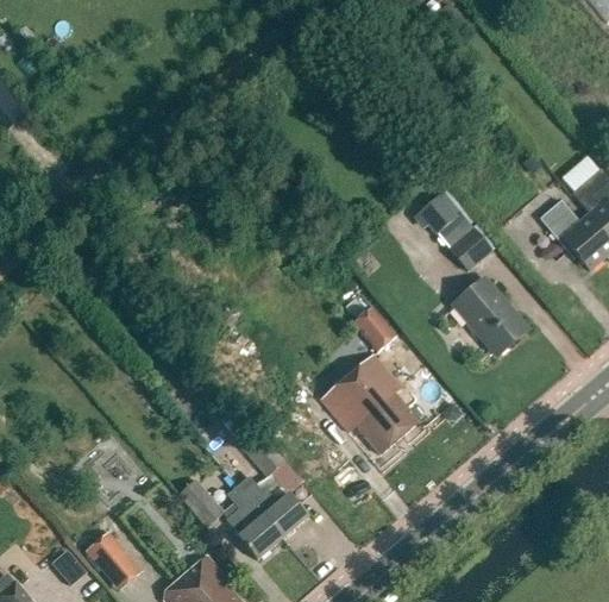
[(0,114),(6,121),(26,106),(0,73),(0,114)]
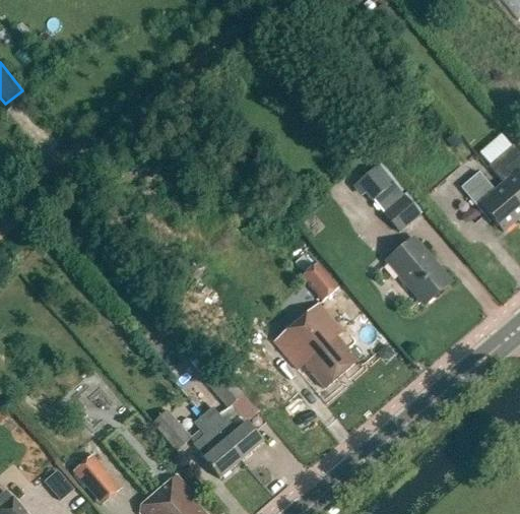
[(461,138),(455,129),(448,135),(454,143),(461,138)]
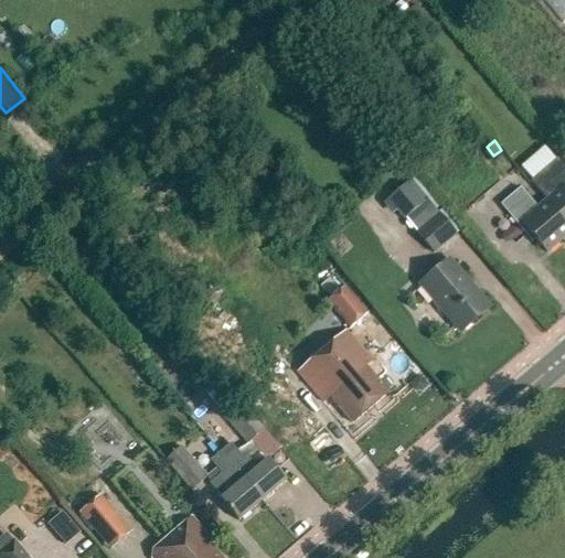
[(546,195),(545,196),(564,218),(564,163),(557,153),(530,176),(546,195)]
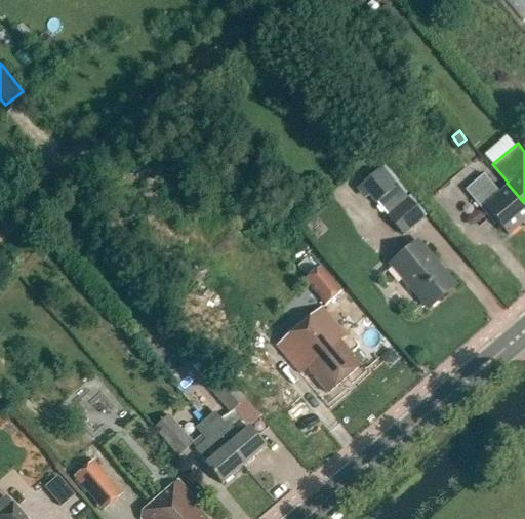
[(364,196),(368,192),(404,234),(425,215),(381,165),(356,187),(364,196)]
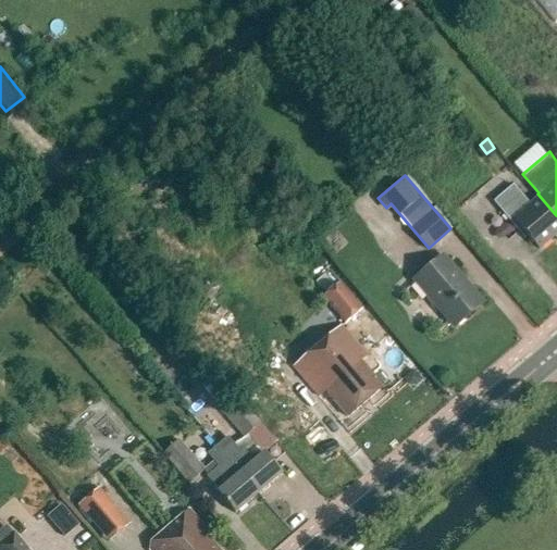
[(522,225),(539,245),(554,232),(556,235),(556,234),(556,215),(537,194),(530,200),(512,180),(493,197),(519,227),(522,225)]
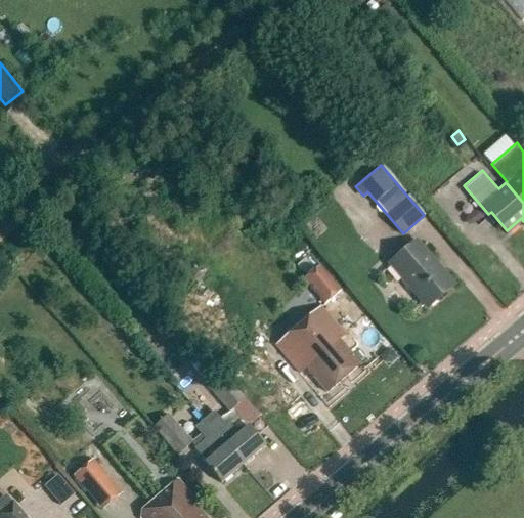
[(417,238),(390,260),(427,303),(453,281),(417,238)]
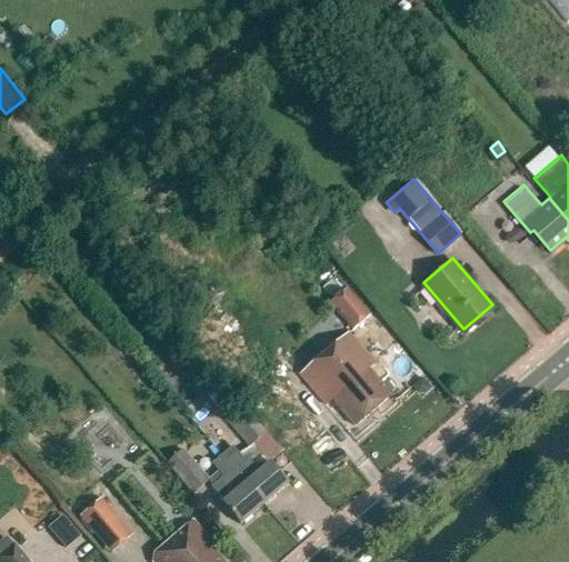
[(369,305),(349,282),(333,295),(349,314),(347,315),(351,320),(369,305)]
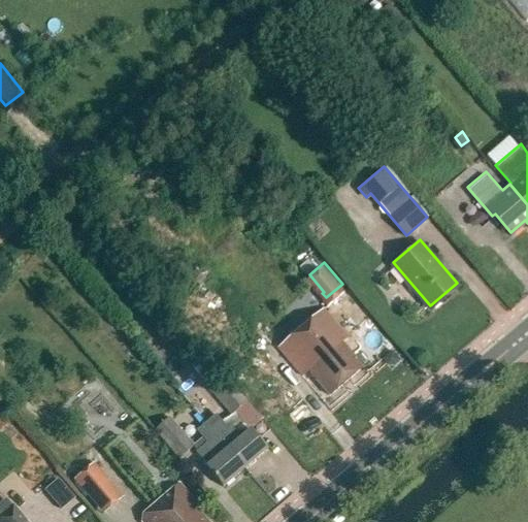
[(307,366),(329,391),(362,363),(341,338),(347,333),(323,305),(278,344),(302,371),(307,366)]
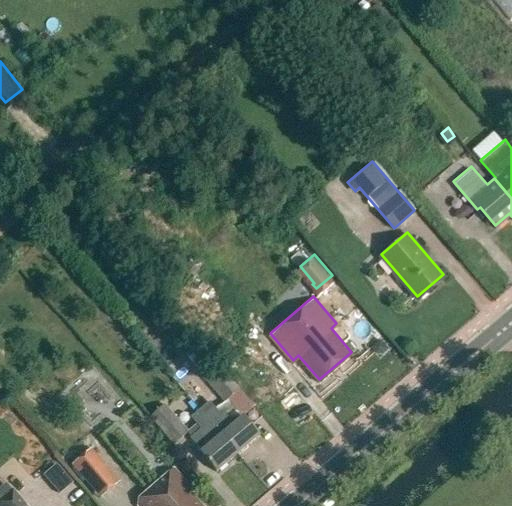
[(215,359),(200,374),(224,400),(240,386),(215,359)]
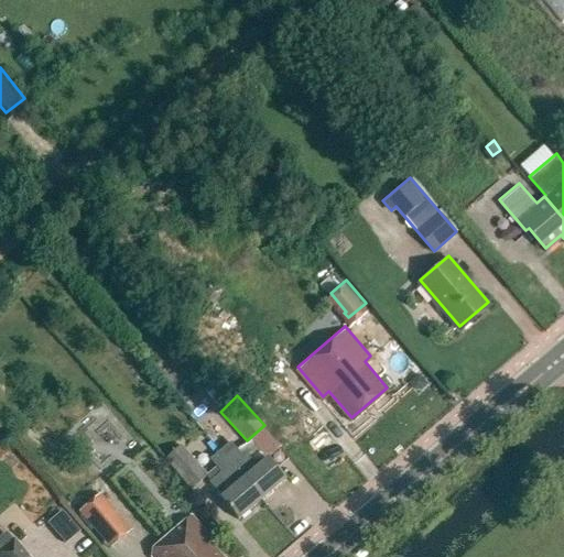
[(219,446),(261,495),(284,476),(267,455),(253,466),(245,455),(243,455),(229,438),(219,446)]
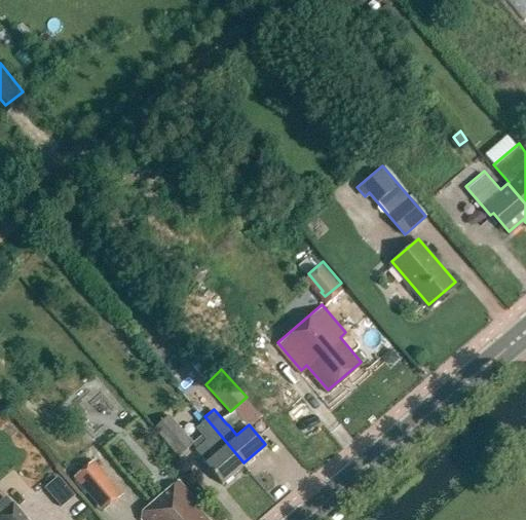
[(153,428),(178,455),(193,442),(168,414),(153,428)]
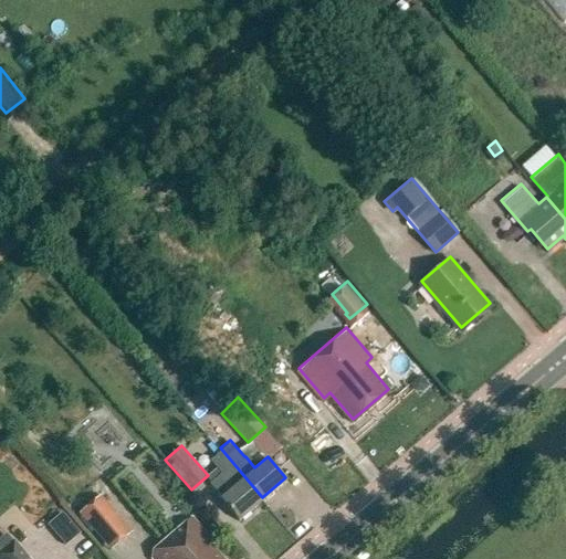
[(220,496),(239,517),(262,497),(220,447),(210,456),(221,470),(210,481),(222,494),(220,496)]
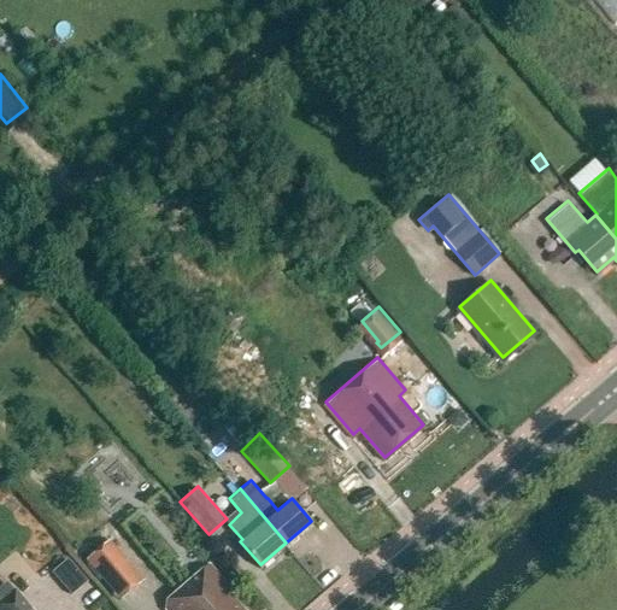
[(144,578),(109,538),(86,558),(121,598),(144,578)]
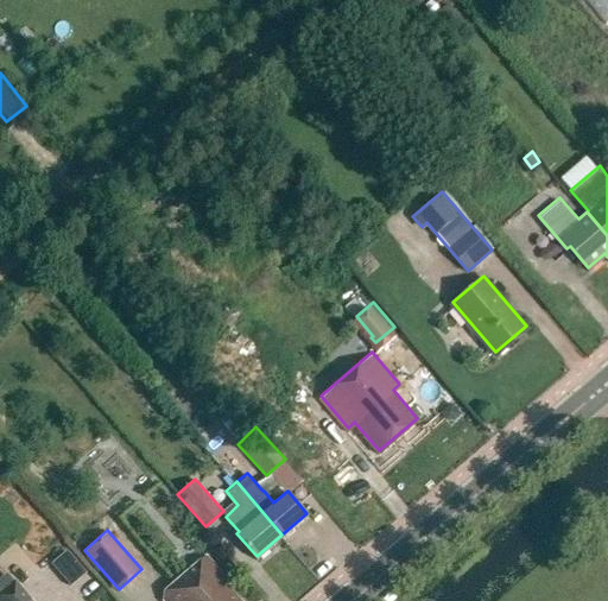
[(51,558),(69,576),(82,563),(64,545),(51,558)]
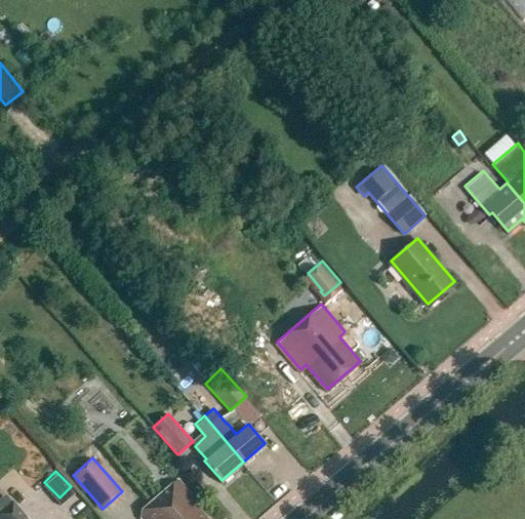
[(209,518),(195,502),(197,500),(177,477),(143,507),(142,515),(144,518),(209,518)]
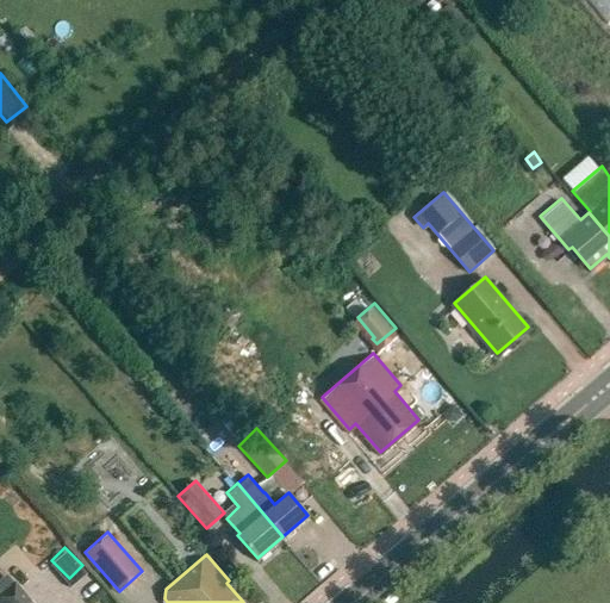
[(35,602),(14,579),(0,591),(0,598),(4,602),(35,602)]
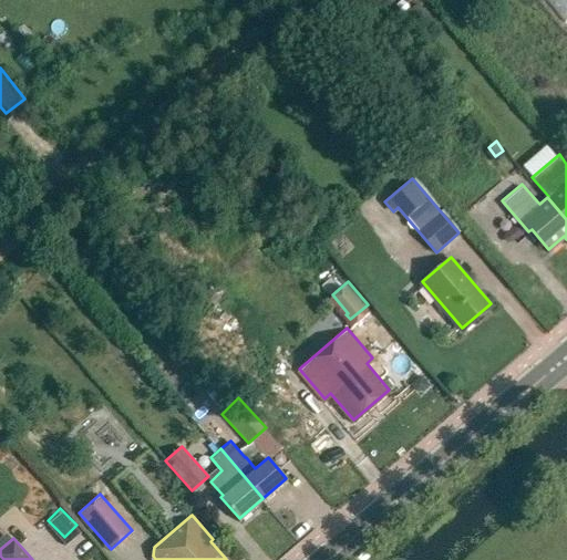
All buildings are outlined.
